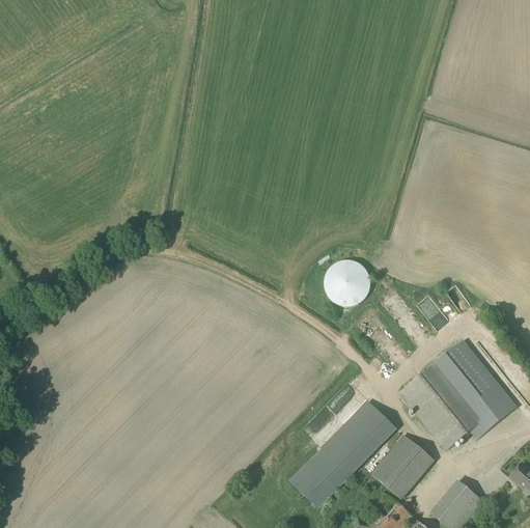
[(347,309),(349,305),(367,306),(368,288),(349,287),(349,280),(330,279),(328,302),(341,303),(340,309),(347,309)]
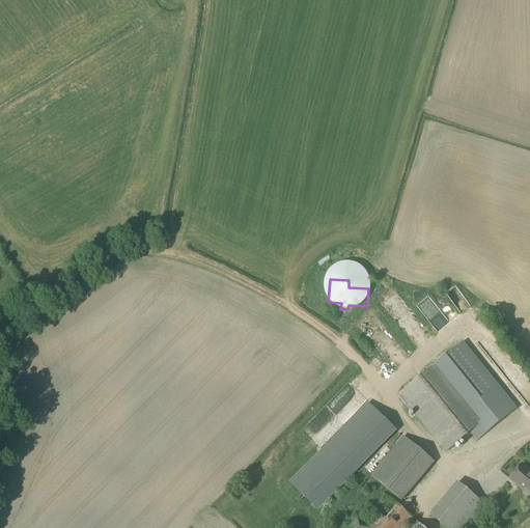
[(436,320),(443,312),(429,299),(422,306),(436,320)]
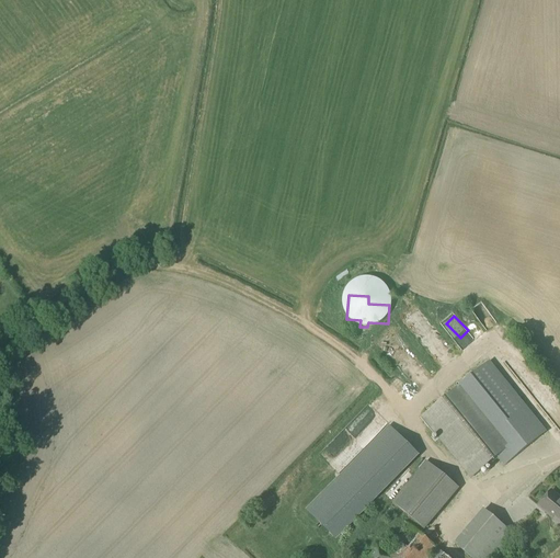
[(395,327),(379,339),(401,367),(416,355),(395,327)]
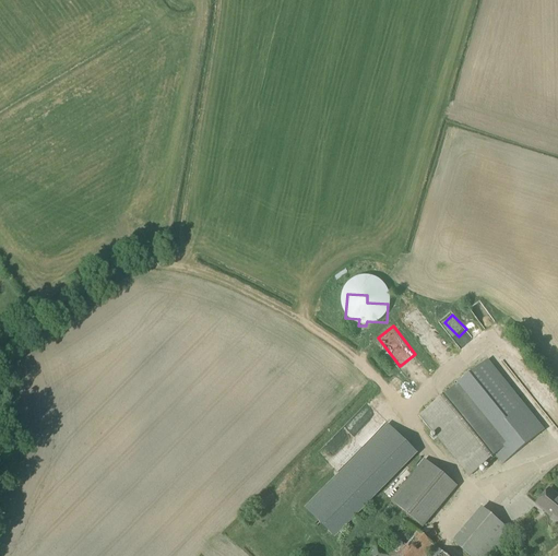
[(470,329),(458,340),(462,345),(474,335),(470,329)]
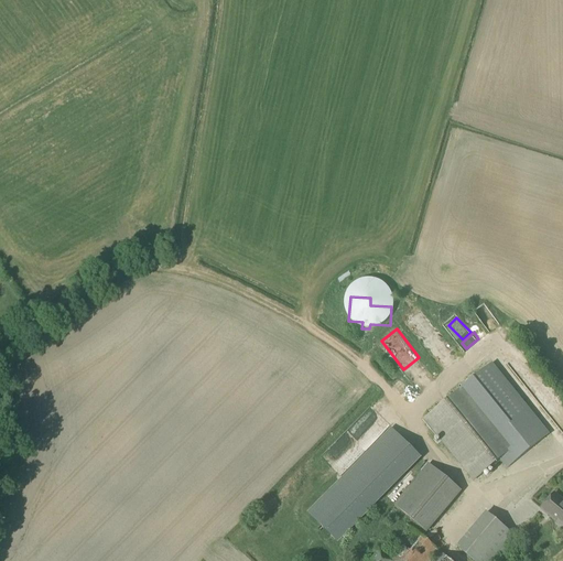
[(506,466),(524,451),(549,431),(490,359),(467,379),(422,417),(473,478),(498,457),(506,466)]
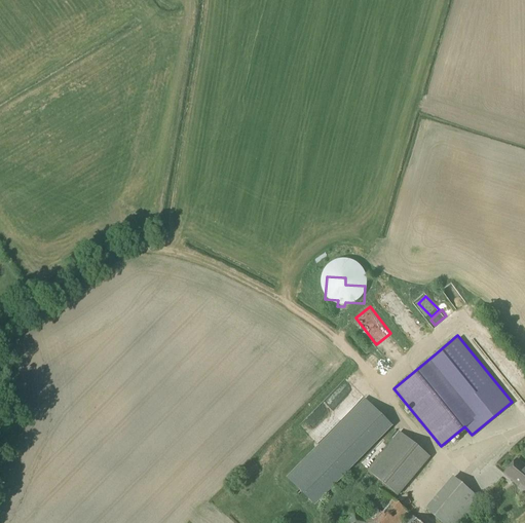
[(374,363),(381,368),(386,361),(379,357),(374,363)]
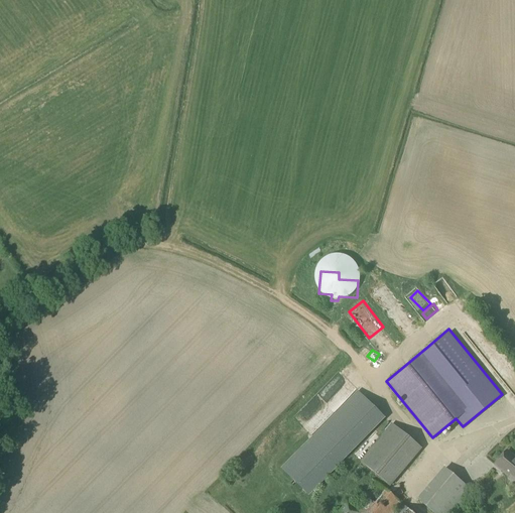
[(385,416),(357,388),(279,467),(307,494),(385,416)]
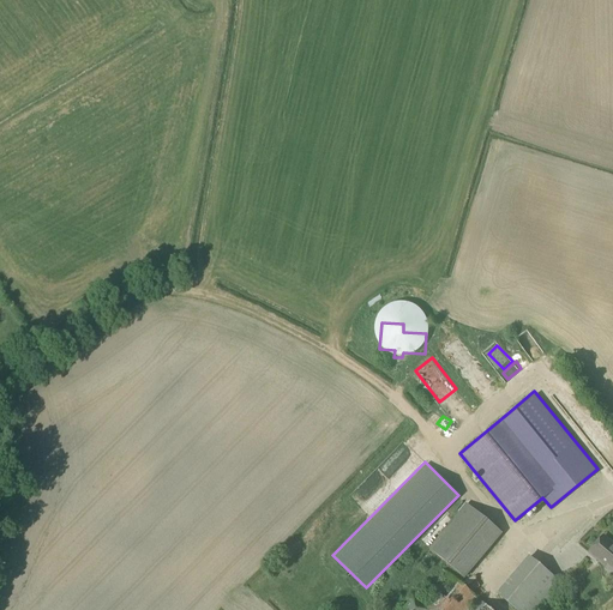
[(463,577),(502,531),(466,501),(427,545),(463,577)]
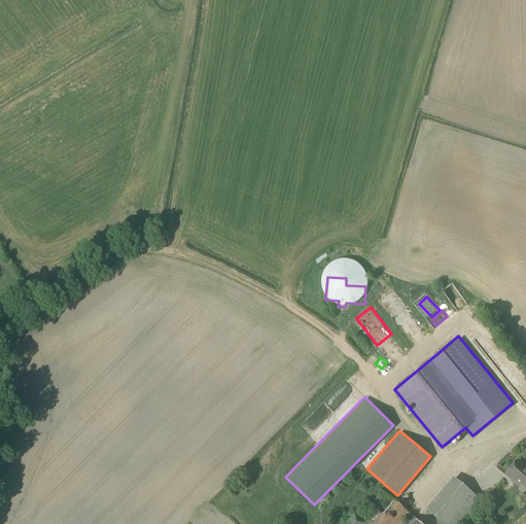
[(525,491),(525,465),(517,458),(504,473),(519,485),(517,488),(523,493),(525,491)]
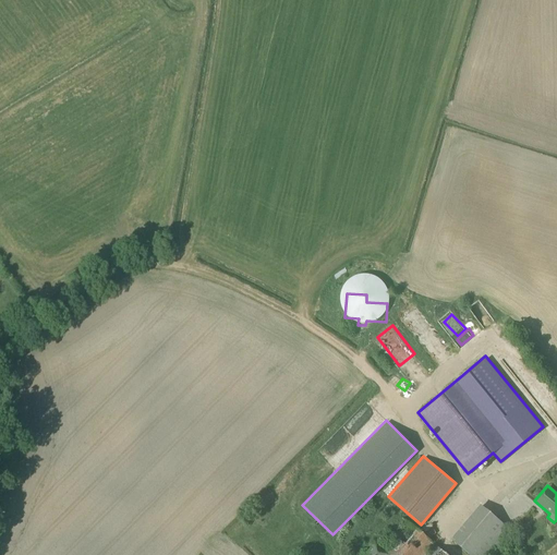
[(470,554),(489,554),(511,530),(480,504),(450,539),(470,554)]
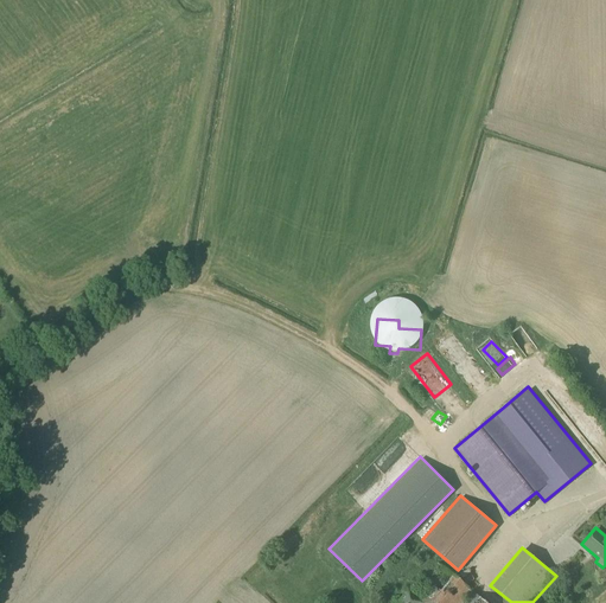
[(444,565),(429,582),(433,584),(420,598),(407,588),(394,602),(488,602),(473,590),(461,602),(459,602),(471,589),(444,565)]
